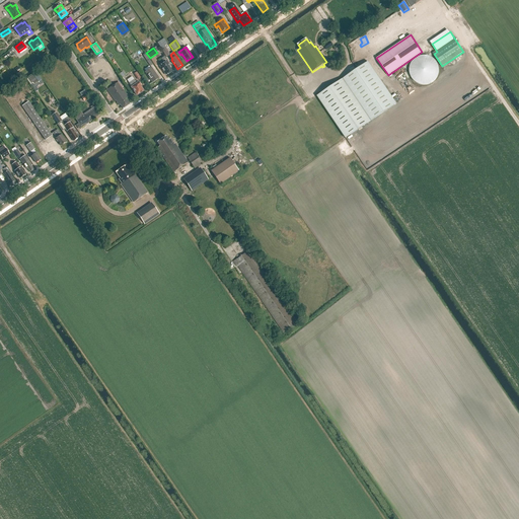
[(410,69),(409,72),(410,74),(411,77),(412,79),(413,80),(414,81),(416,83),(419,85),(421,85),(423,85),(425,85),(427,85),(429,85),(431,84),(433,82),(434,81),(435,80),(436,79),(437,77),(438,75),(438,74),(439,72),(439,70),(438,68),(437,65),(436,62),(434,60),(432,58),(429,57),(427,56),(425,56),(423,56),(421,56),(419,57),(417,58),(415,59),(414,61),(413,62),(412,63),(410,66),(410,69)]
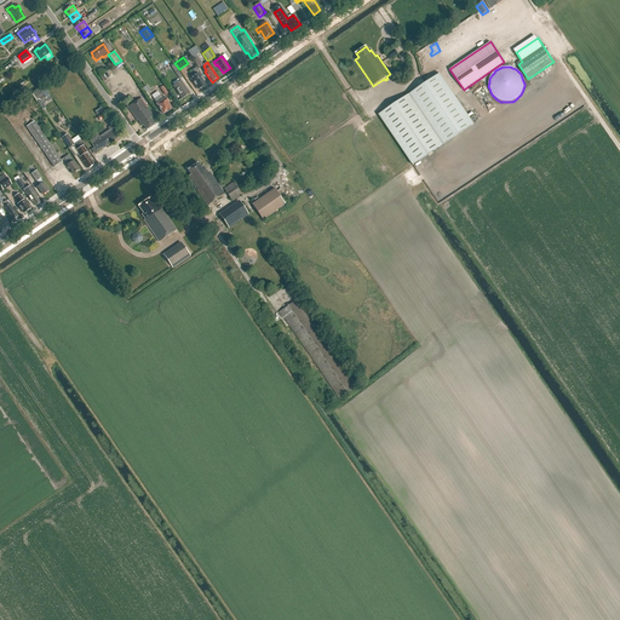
[(196,75),(191,79),(199,90),(207,84),(200,74),(201,73),(196,68),(193,70),(196,75)]
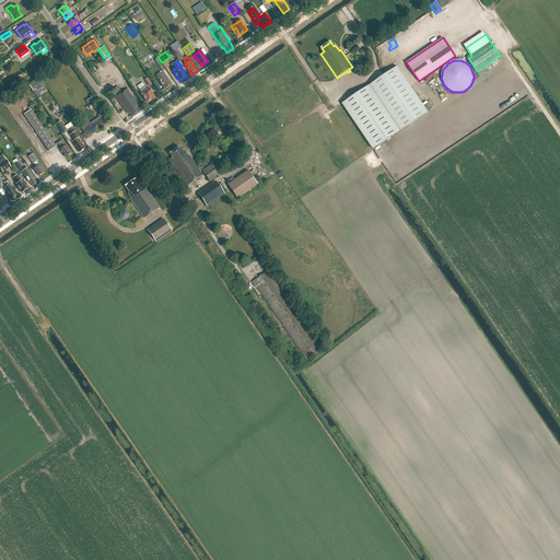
[(370,85),(400,130),(428,112),(397,67),(370,85)]
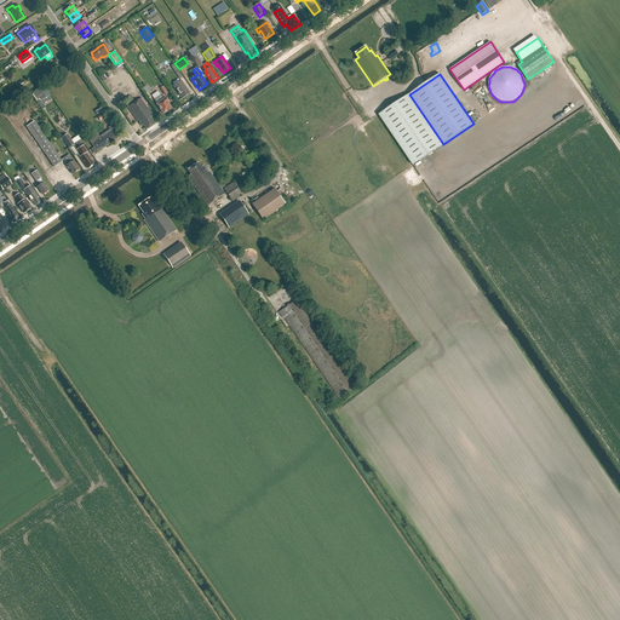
[(174,86),(183,98),(190,93),(182,81),(174,86)]
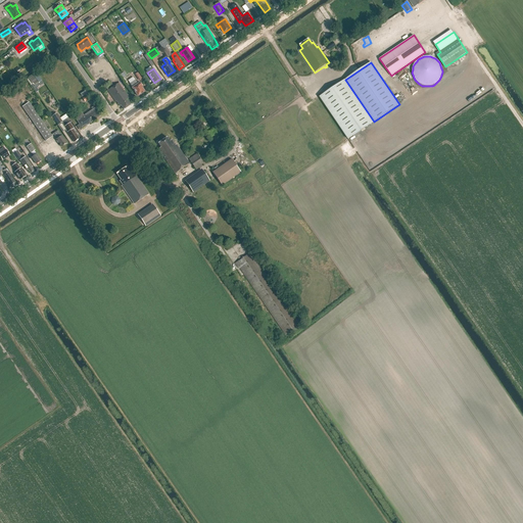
[(34,76),(28,80),(32,86),(34,84),(35,86),(39,83),(42,80),(36,72),(33,75),(34,76)]
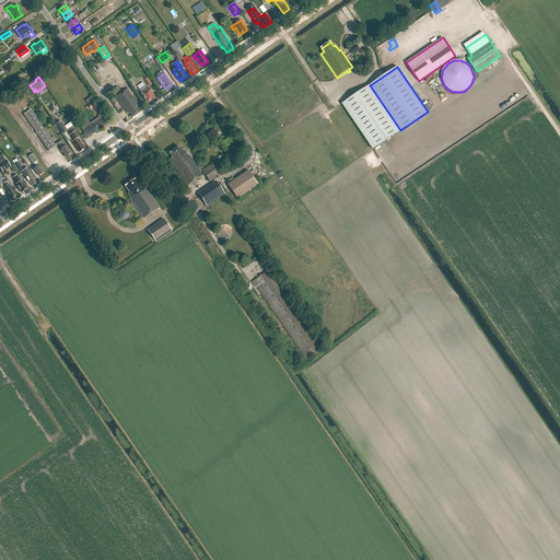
[(399,130),(369,85),(341,104),(372,149),(399,130)]
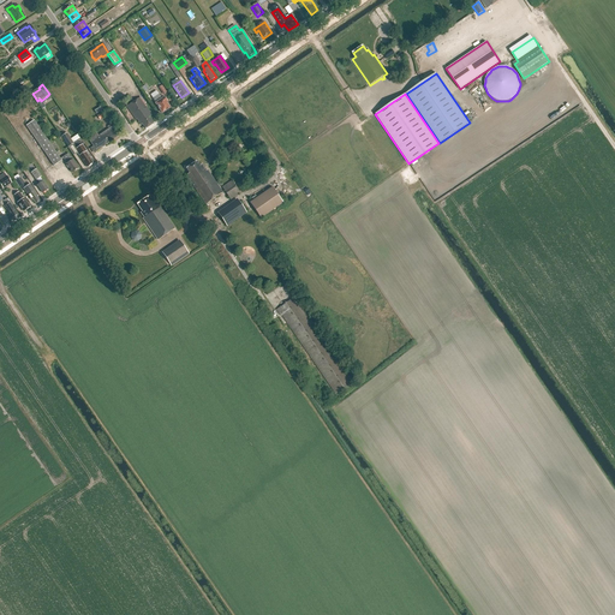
[(155,103),(162,113),(166,111),(171,108),(166,102),(167,101),(165,97),(162,99),(160,95),(154,99),(156,103),(155,103)]
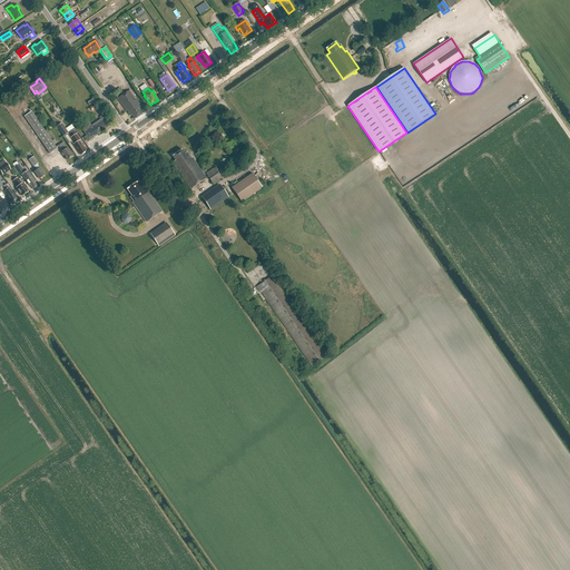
[(127,110),(130,116),(133,115),(135,119),(143,114),(139,108),(141,107),(129,90),(118,99),(126,111),(127,110)]
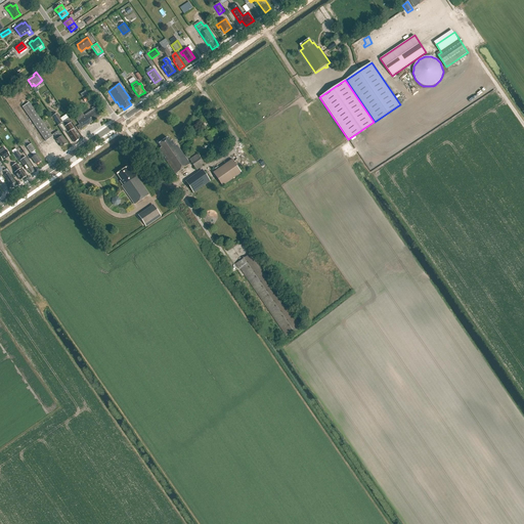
[(56,140),(61,147),(67,143),(62,136),(61,136),(58,131),(51,135),(29,102),(23,107),(46,141),(54,135),(57,139),(56,140)]
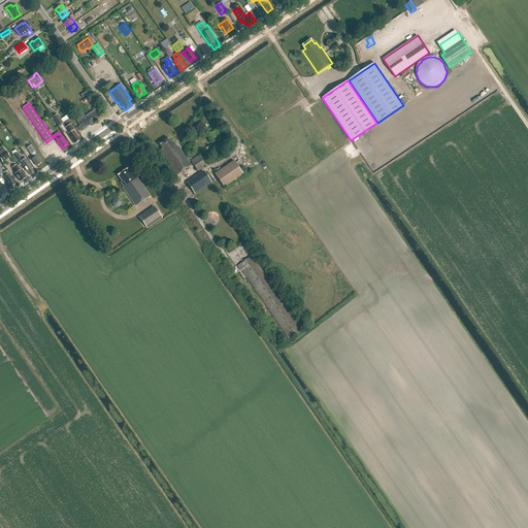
[(74,118),(83,130),(102,117),(97,108),(85,117),(81,112),(74,118)]
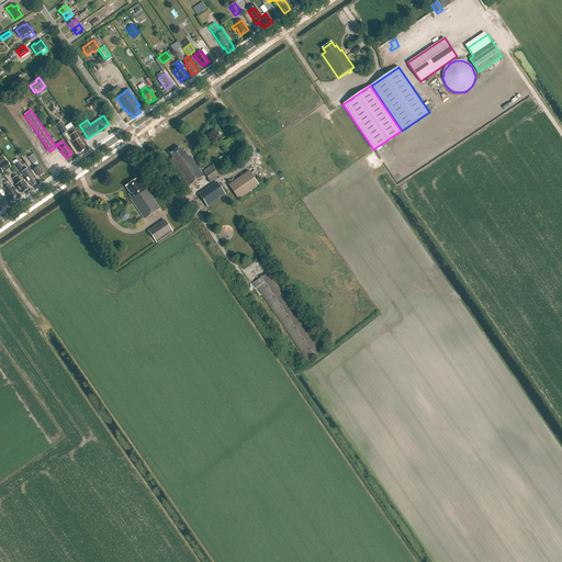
[(56,125),(63,134),(67,131),(60,122),(56,125)]
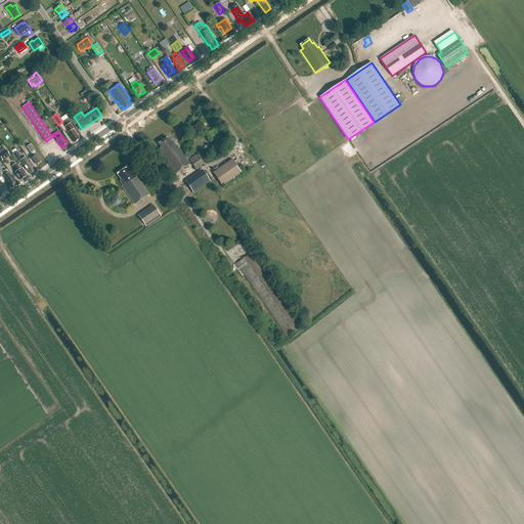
[(75,141),(76,142),(77,142),(79,140),(78,140),(79,139),(77,136),(77,135),(75,132),(74,132),(73,130),(74,129),(70,124),(72,123),(69,118),(64,121),(68,125),(64,127),(69,132),(68,133),(69,133),(68,134),(69,135),(70,135),(75,142),(75,141)]
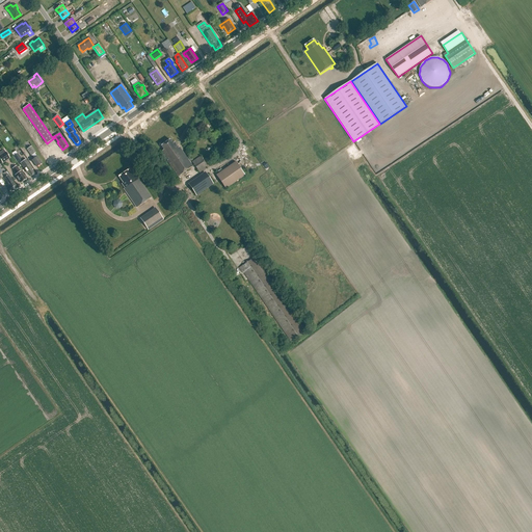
[(161,152),(178,177),(193,166),(180,147),(178,148),(175,142),(174,143),(170,139),(161,145),(164,150),(161,152)]
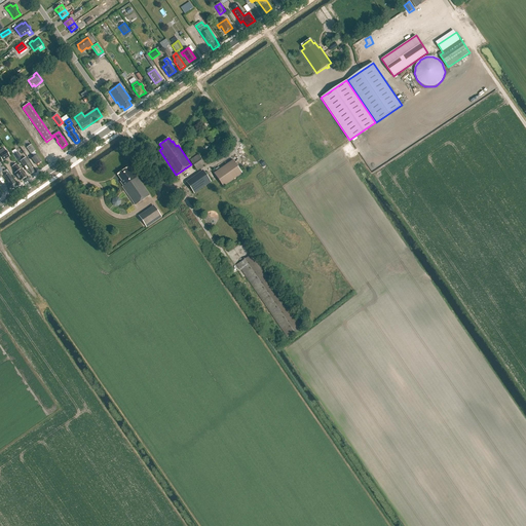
[(26,148),(31,154),(36,150),(31,144),(26,148)]
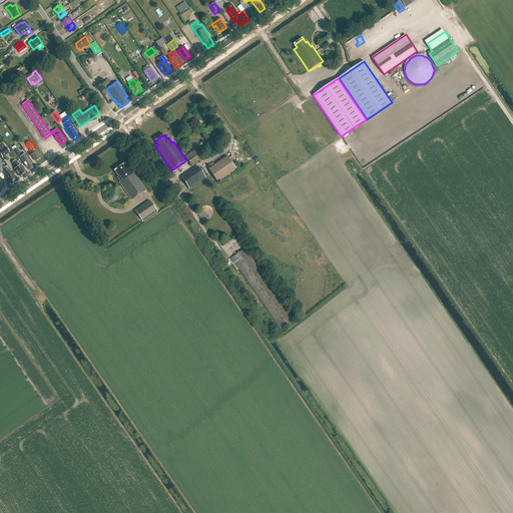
[(10,153),(4,144),(0,146),(0,153),(3,158),(10,153)]
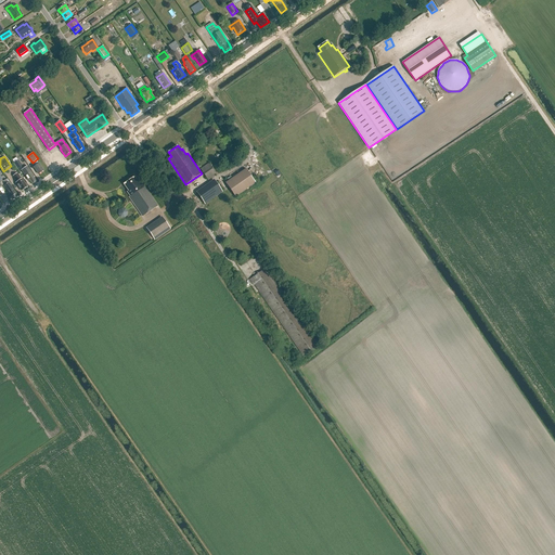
[(14,164),(20,170),(24,167),(18,160),(14,164)]
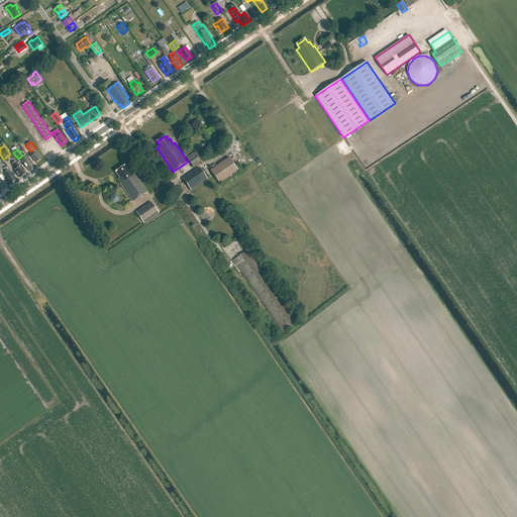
[(31,156),(35,163),(41,159),(36,152),(35,152),(33,149),(31,151),(33,154),(31,156)]
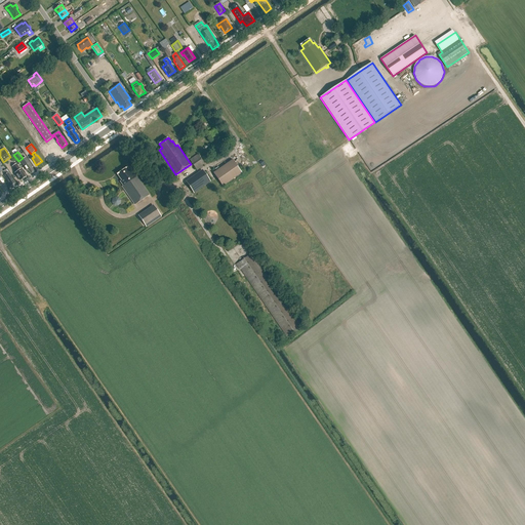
[(198,154),(190,160),(197,170),(205,165),(198,154)]
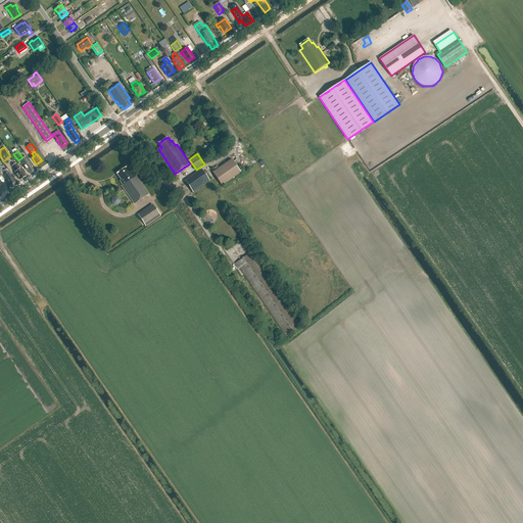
[(28,170),(31,174),(32,174),(34,172),(34,171),(32,168),(33,167),(30,162),(26,157),(26,156),(22,159),(22,160),(26,164),(24,165),(27,171),(28,170)]
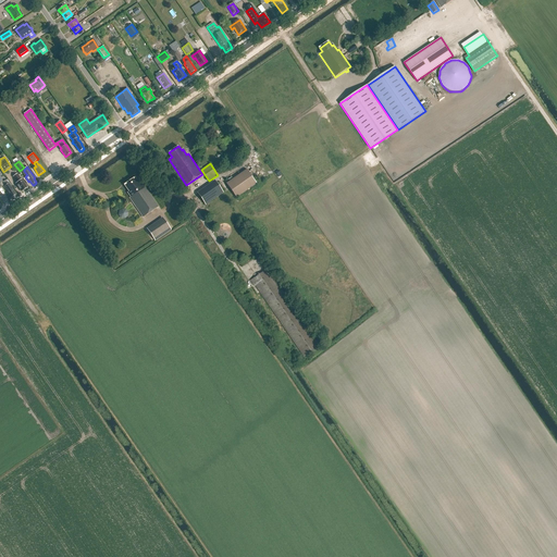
[(247,170),(226,184),(236,198),(257,184),(247,170)]
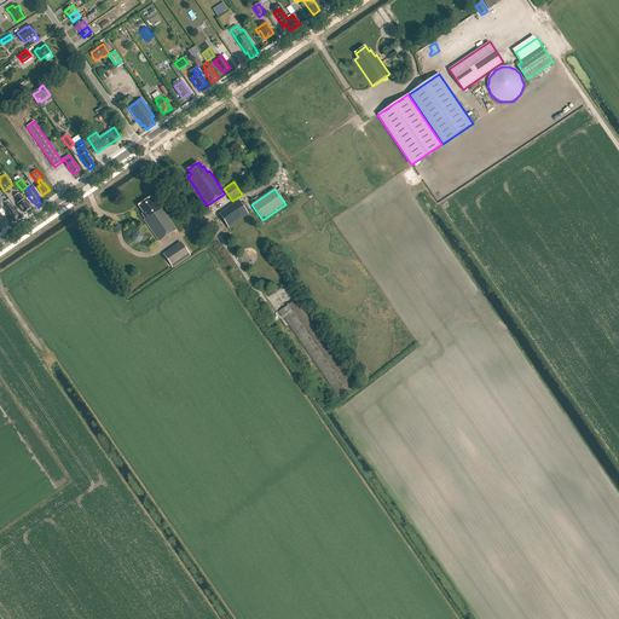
[(17,204),(24,213),(27,210),(27,212),(30,209),(29,209),(30,208),(24,200),(23,200),(19,194),(15,196),(19,203),(17,204)]
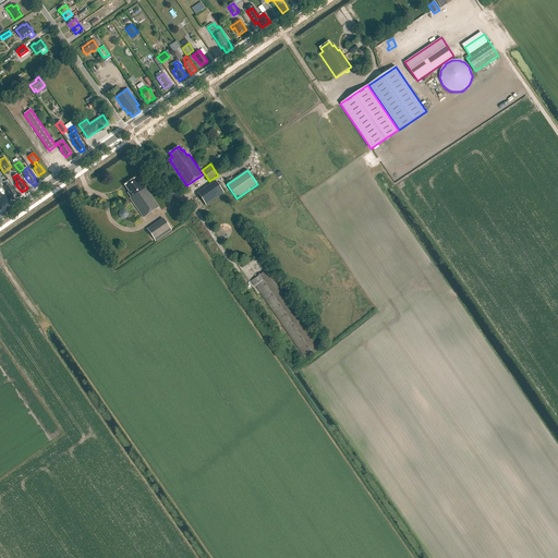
[(131,197),(130,198),(143,217),(158,206),(140,180),(137,181),(135,178),(124,185),(130,192),(128,193),(131,197)]
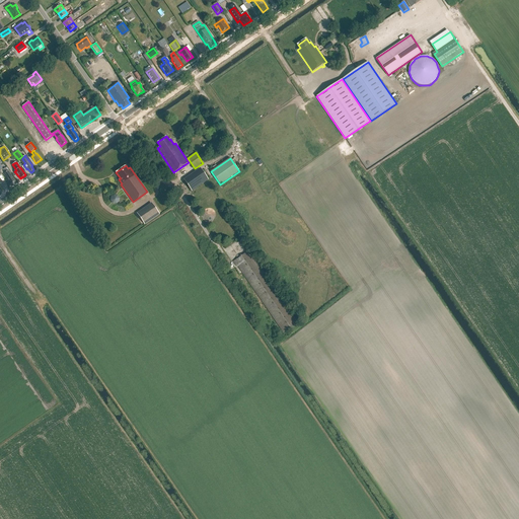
[(11,183),(12,184),(14,182),(14,181),(14,180),(12,177),(13,177),(10,173),(8,171),(5,168),(2,170),(1,168),(0,168),(0,174),(4,172),(5,173),(4,174),(10,183),(11,183)]
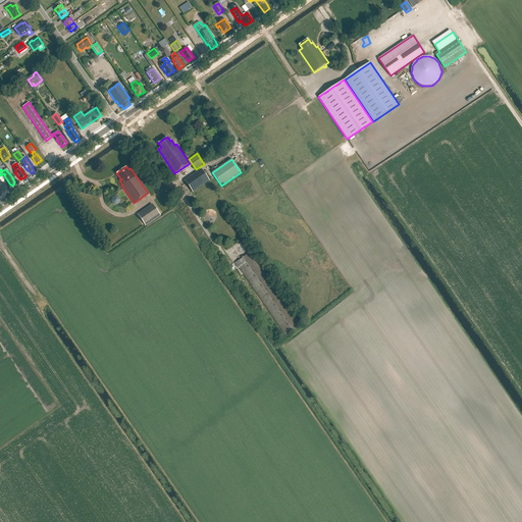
[(160,215),(153,204),(138,214),(145,225),(160,215)]
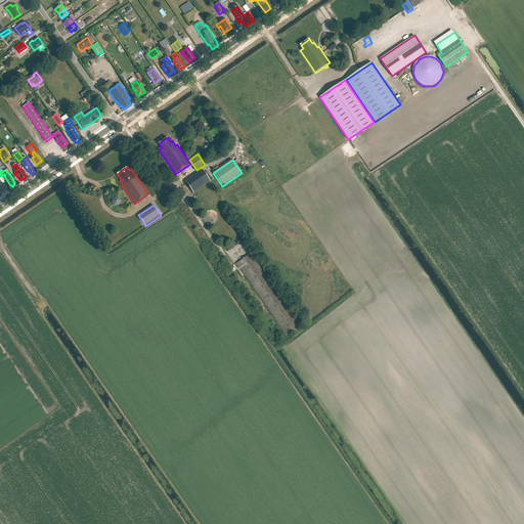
[(241,269),(287,336),(301,325),(252,254),(236,264),(239,269),(241,269)]
